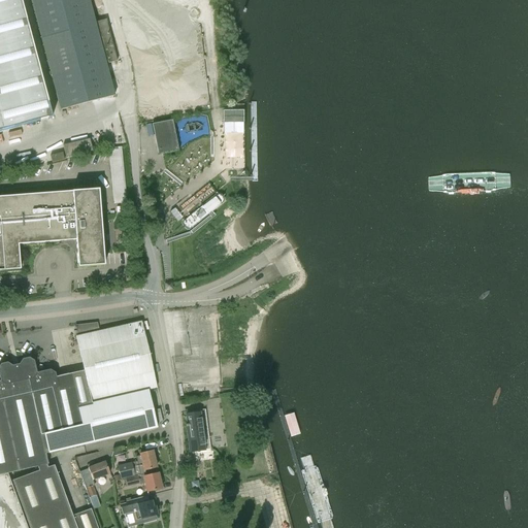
[(0,0),(0,131),(52,118),(21,0),(0,0)]
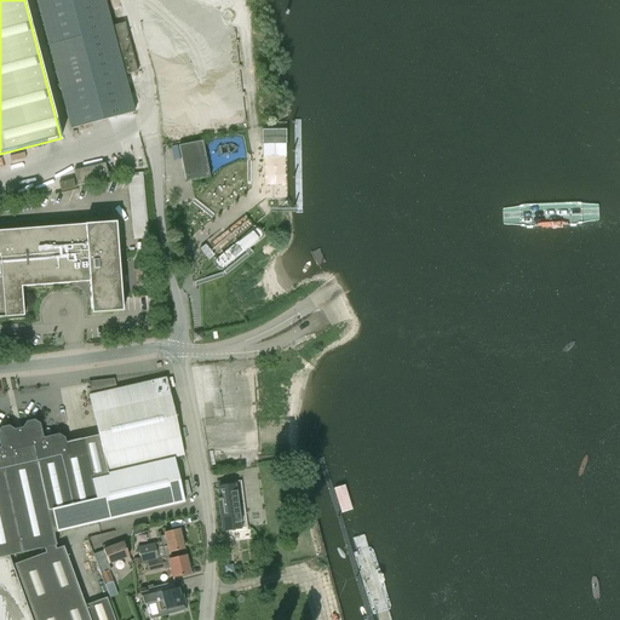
[(112,27),(104,0),(35,0),(70,128),(135,112),(125,74),(137,72),(124,23),(112,27)]
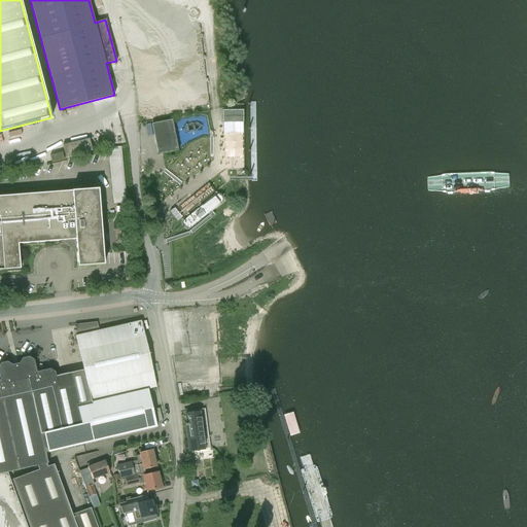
[(151,124),(157,154),(178,150),(172,119),(151,124)]
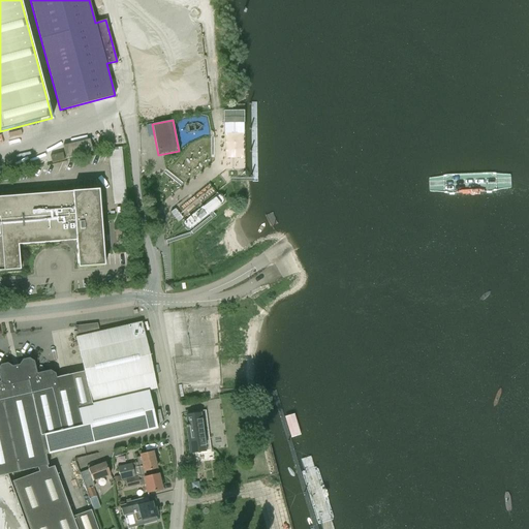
[(65,160),(63,153),(51,156),(52,162),(65,160)]
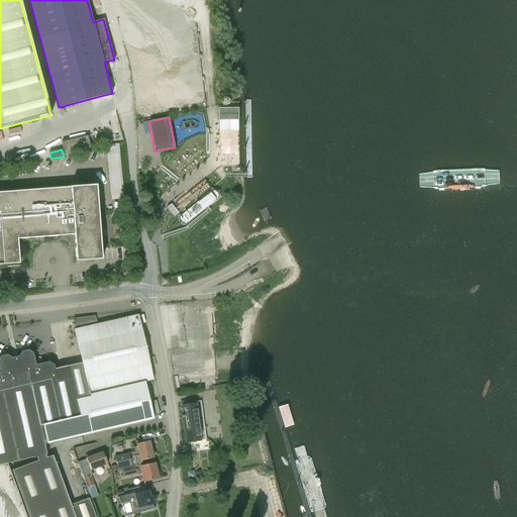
[(218,184),(167,223),(176,234),(226,195),(218,184)]
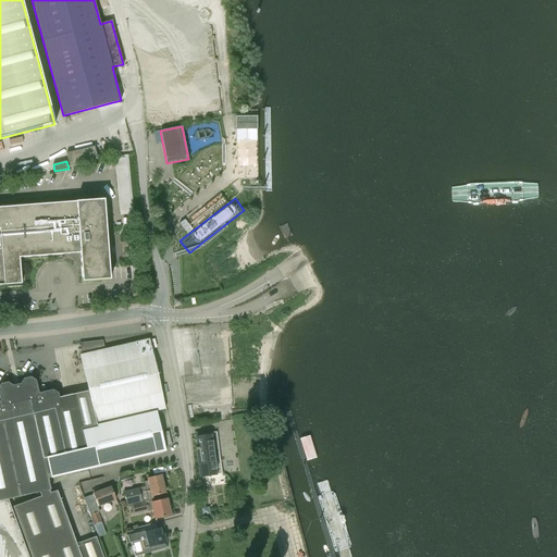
[(207,213),(222,203),(218,198),(203,207),(207,213)]
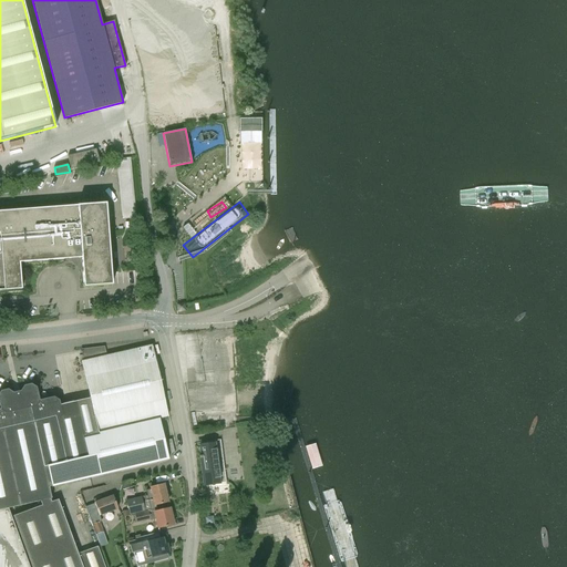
[(0,290),(21,289),(19,263),(81,257),(83,287),(112,285),(105,203),(0,210),(0,290)]
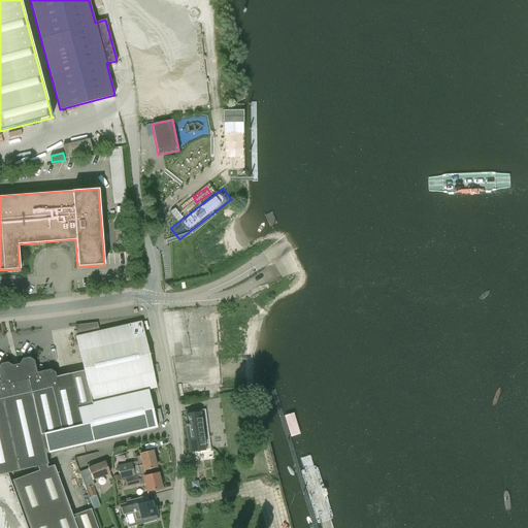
[(0,474),(37,466),(39,471),(12,481),(29,527),(74,527),(54,466),(47,468),(45,465),(46,465),(47,464),(45,454),(47,453),(48,453),(157,428),(153,408),(149,390),(157,388),(142,322),(99,331),(97,323),(79,325),(81,333),(77,334),(77,336),(76,336),(84,371),(56,377),(55,372),(51,369),(37,372),(34,361),(29,358),(22,359),(19,364),(12,365),(7,362),(0,364),(0,474)]
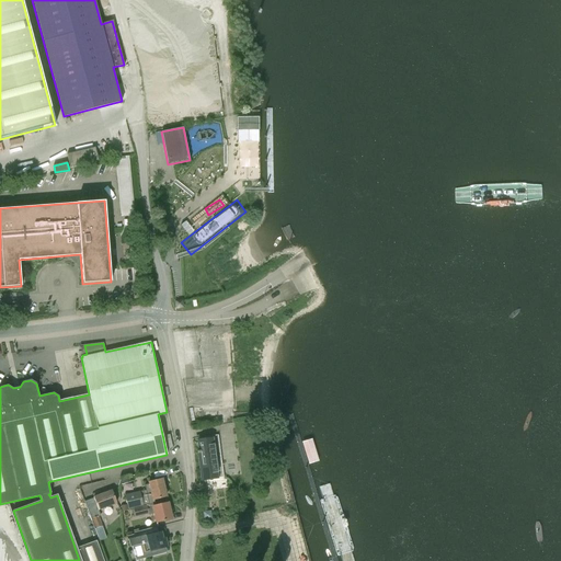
[(198,469),(204,469),(205,474),(216,473),(213,438),(196,441),(198,450),(196,451),(196,453),(198,469)]
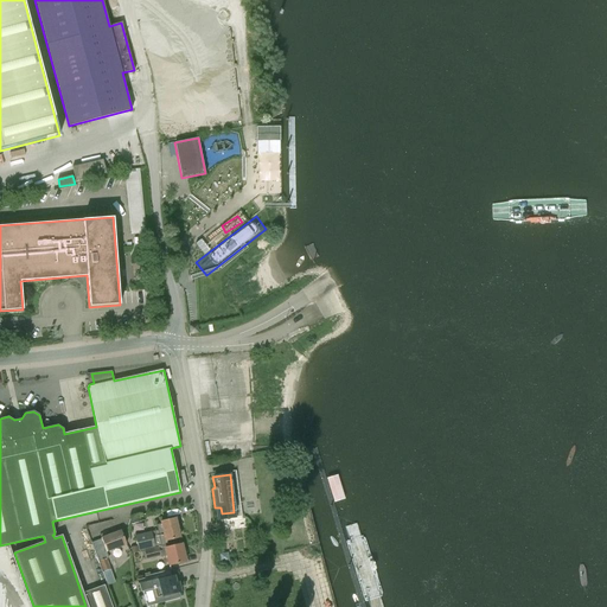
[(139,550),(144,549),(158,545),(159,547),(167,544),(166,541),(180,538),(176,519),(161,522),(161,524),(157,525),(158,530),(135,536),(139,550)]
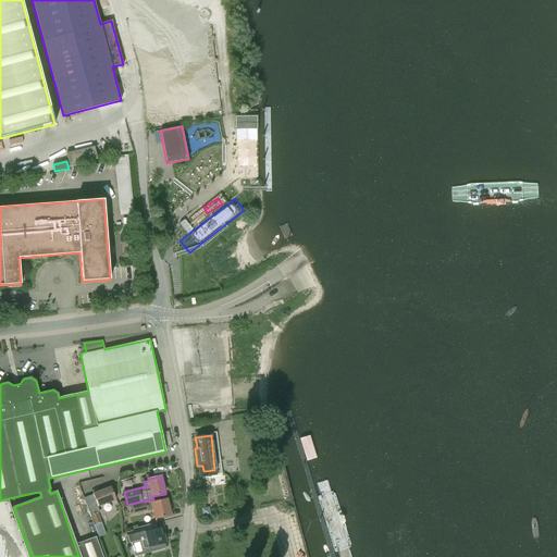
[(88,510),(90,516),(98,512),(100,512),(98,507),(115,499),(111,487),(93,494),(94,495),(84,498),(88,510)]
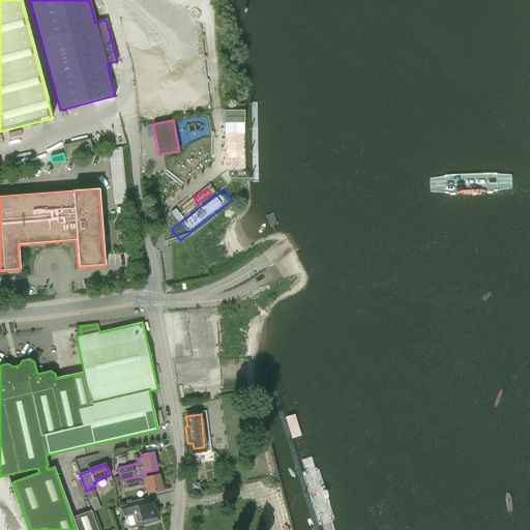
[(138,476),(125,479),(127,489),(140,486),(141,487),(146,486),(148,494),(162,491),(158,475),(147,478),(146,475),(139,477),(138,476)]
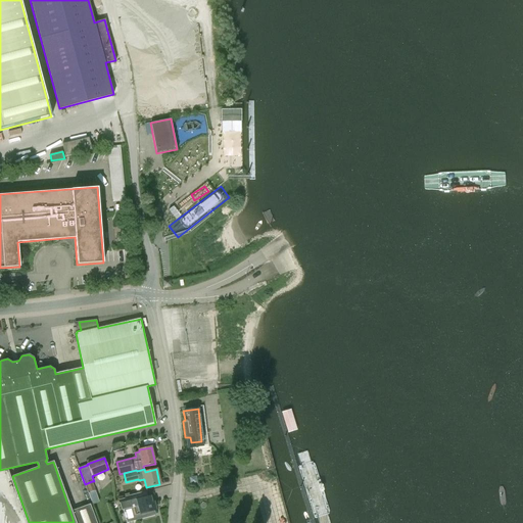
[(92,481),(85,484),(88,493),(95,490),(92,481)]
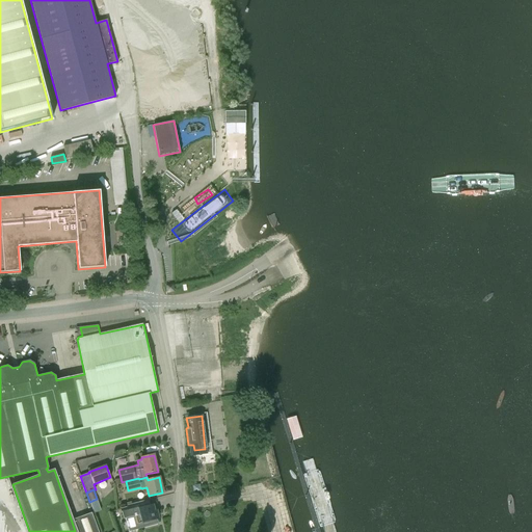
[(155,511),(153,505),(150,506),(148,500),(127,505),(127,507),(121,508),(124,519),(134,516),(136,515),(138,524),(159,519),(157,510),(155,511)]
